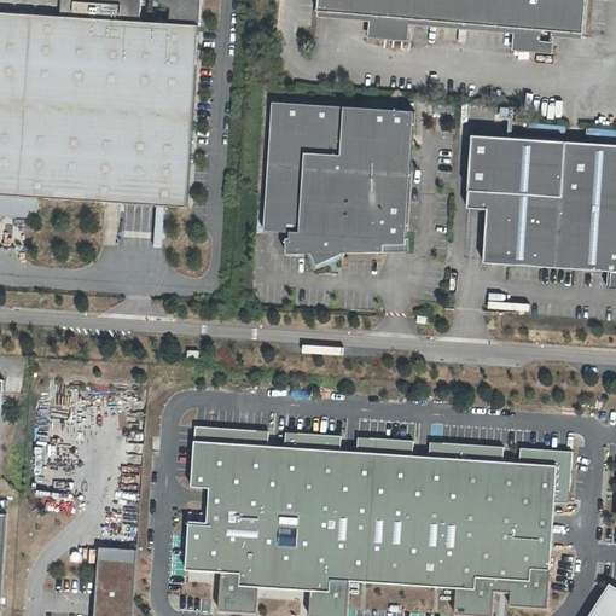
[(0,193),(185,207),(199,0),(0,0),(0,193)]
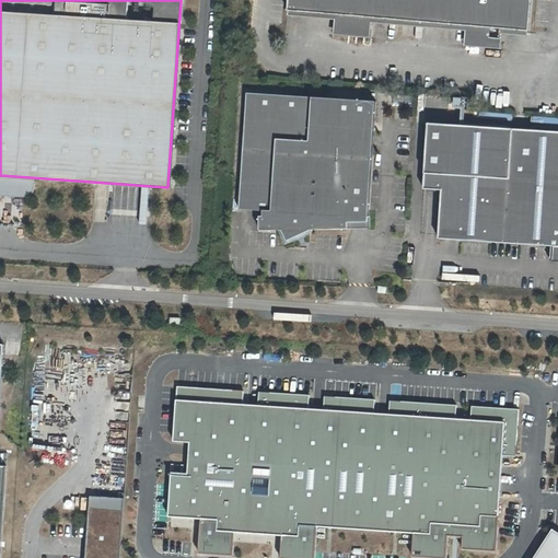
[(286,0),(286,9),(333,13),(370,16),(464,24),(526,30),(529,0),(286,0)]
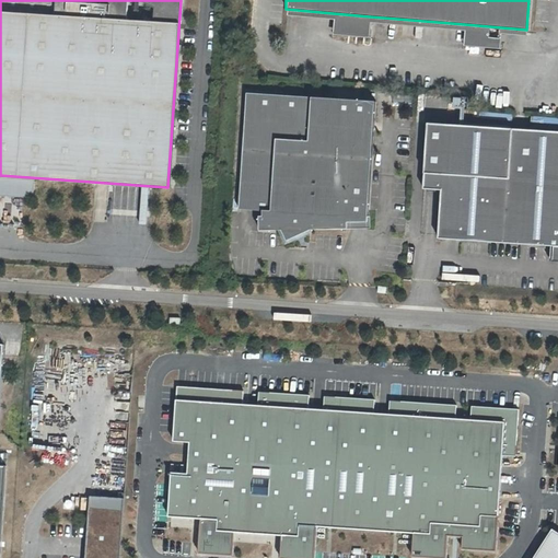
[(370,16),(333,13),(332,34),(368,37),(370,16)]
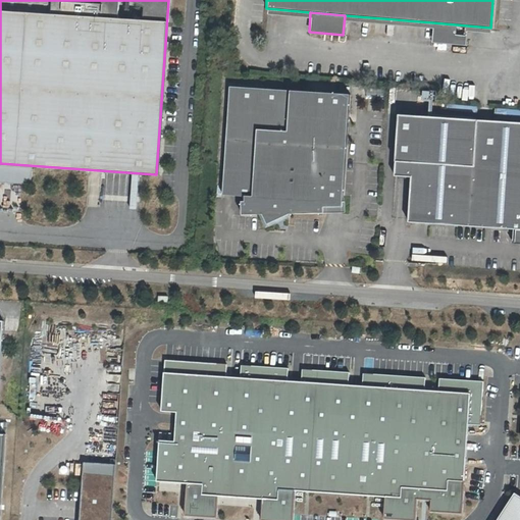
[(467,27),(432,22),(430,42),(465,45),(467,27)]
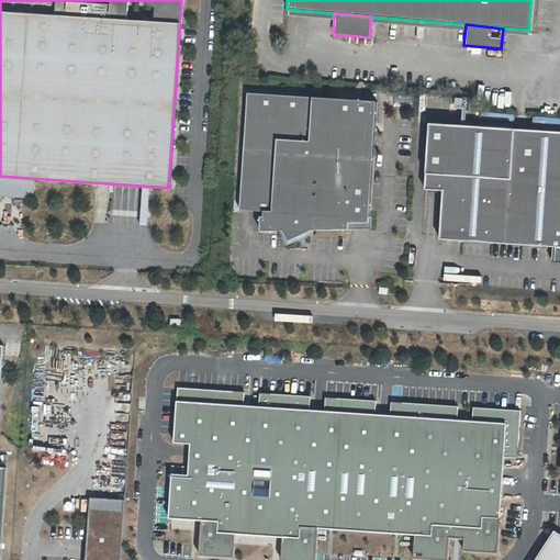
[(238,208),(262,210),(262,215),(259,215),(259,230),(348,228),(348,215),(368,216),(376,100),(246,91),(238,208)]
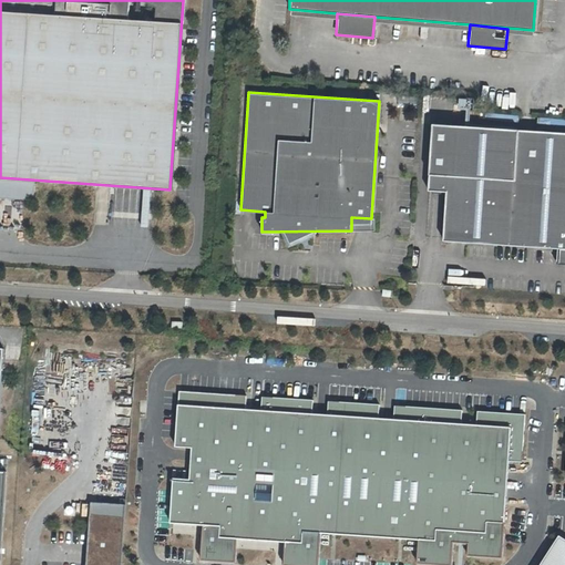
[(564,131),(430,123),(425,188),(444,189),(441,238),(557,246),(564,246),(564,247),(564,262),(564,131)]
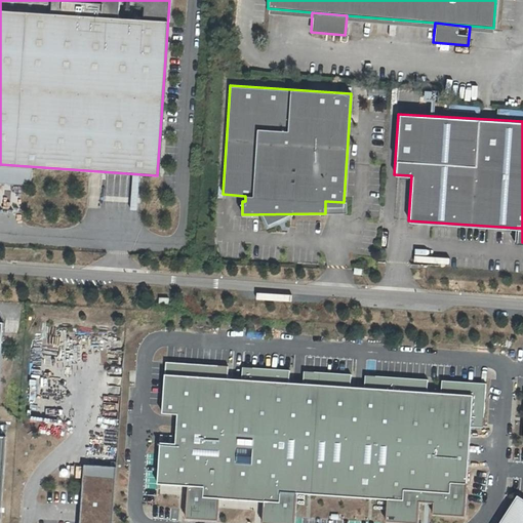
[(227,365),(164,361),(161,412),(176,413),(174,442),(159,441),(156,482),(187,484),(185,517),(216,519),(217,498),(262,501),(260,521),(282,522),(292,522),(294,492),(386,498),(384,520),(416,522),(417,500),(432,501),(431,513),(463,515),(469,426),(482,426),(485,383),(441,379),(440,392),(426,391),(427,378),(364,374),(363,387),(349,386),(350,373),(303,370),(302,383),(287,381),(288,368),(241,365),(240,378),(226,377),(227,365)]
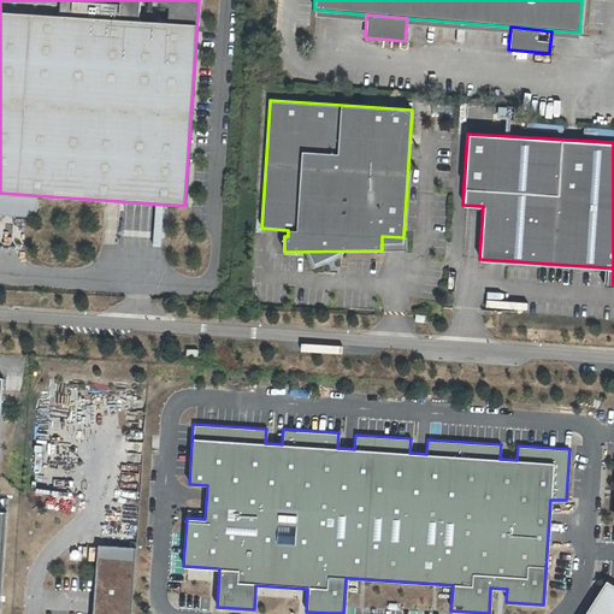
[(42,507),(71,508),(72,493),(43,491),(42,507)]
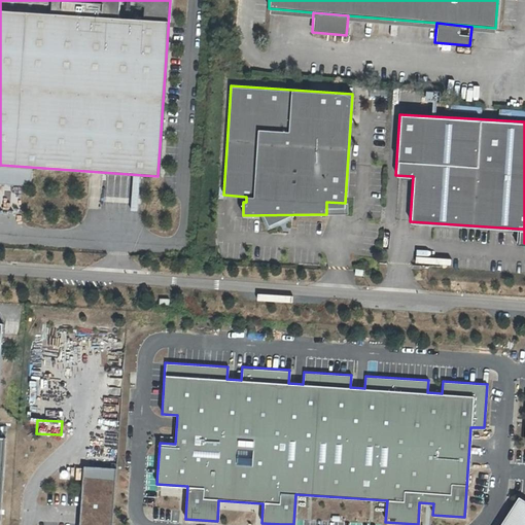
[(115,467),(84,465),(83,476),(114,478),(115,467)]
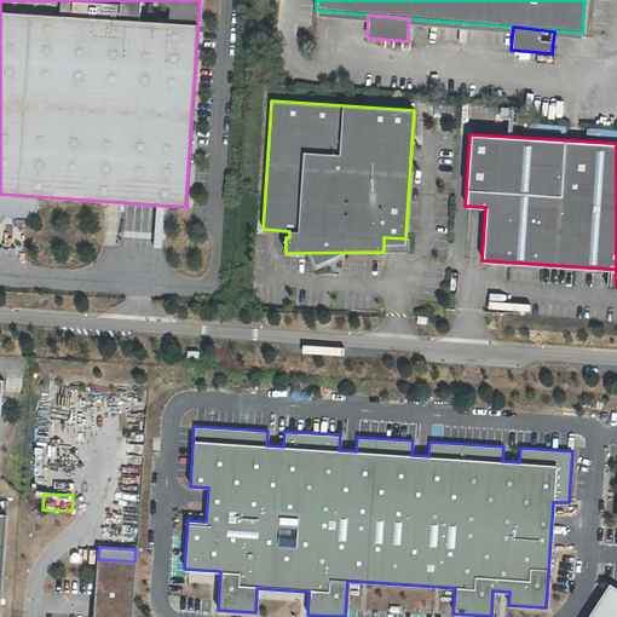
[(131,616),(134,561),(98,559),(94,616),(131,616)]
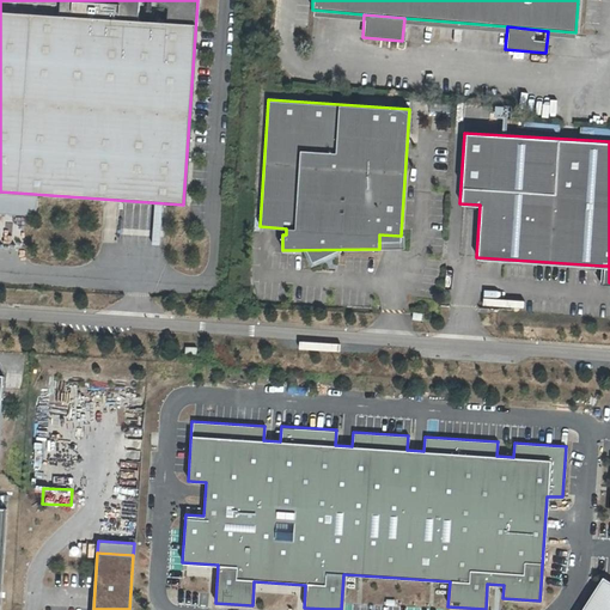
[(609,609),(609,586),(602,581),(583,609),(609,609)]
